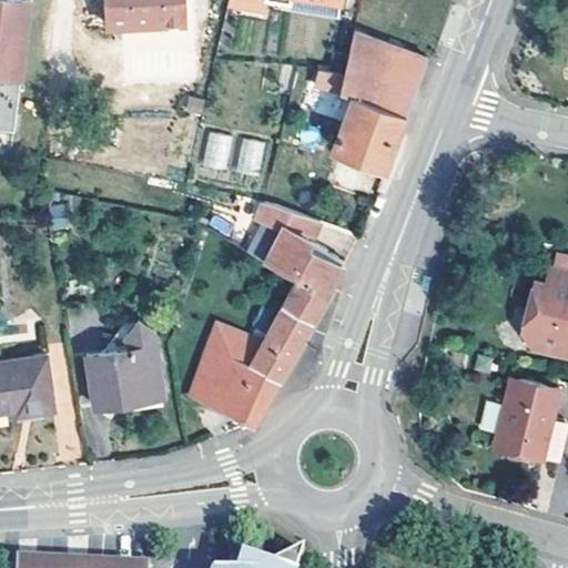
[(30,1),(21,0),(0,0),(0,128),(14,130),(30,1)]
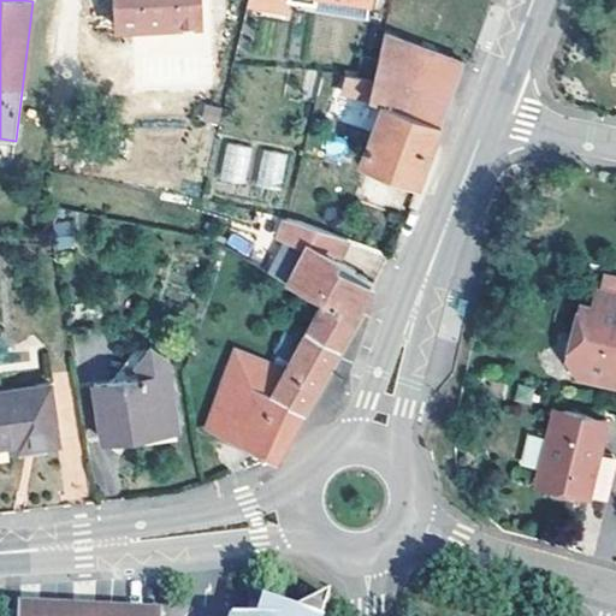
[(199,0),(118,0),(120,30),(201,27),(199,0)]
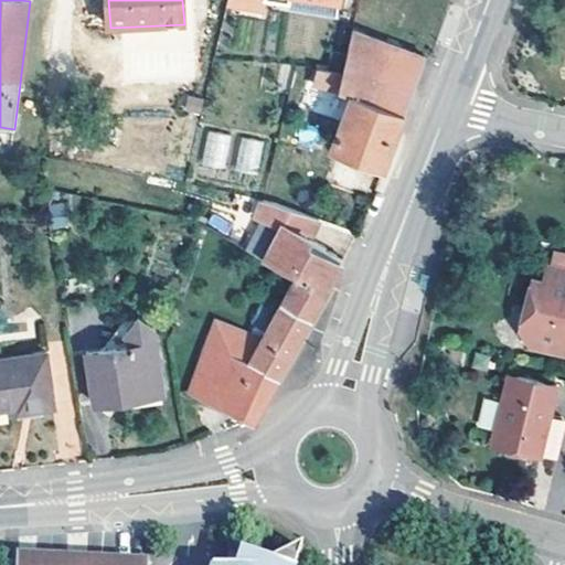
[(230,0),(230,6),(264,11),(265,0),(269,0),(289,3),(289,0),(324,0),(340,2),(340,0),(230,0)]
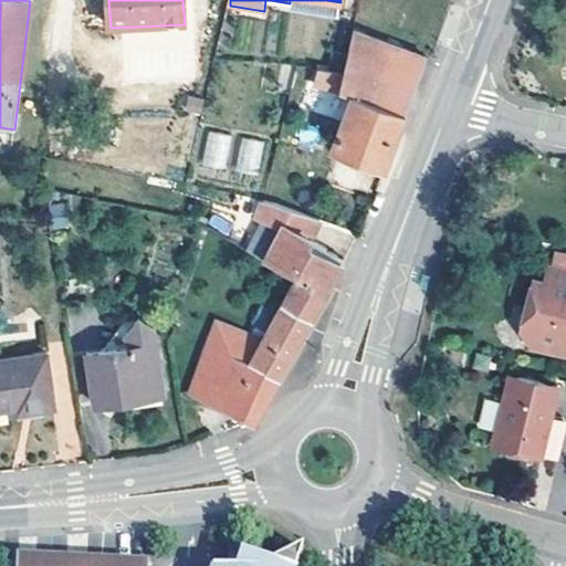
[(325,0),(290,0),(290,3),(289,8),(338,17),(341,2),(325,0)]
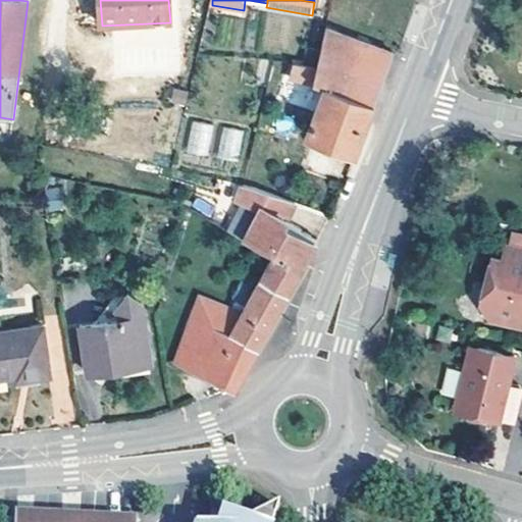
[(324,86),(307,135),(354,153),(366,119),(392,52),(326,28),(316,66),(293,64),(290,80),(313,82),(324,86)]
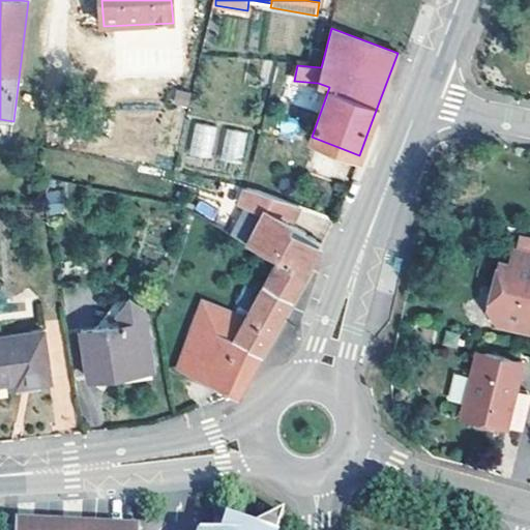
[(194,122),(188,154),(211,157),(215,125),(194,122)]
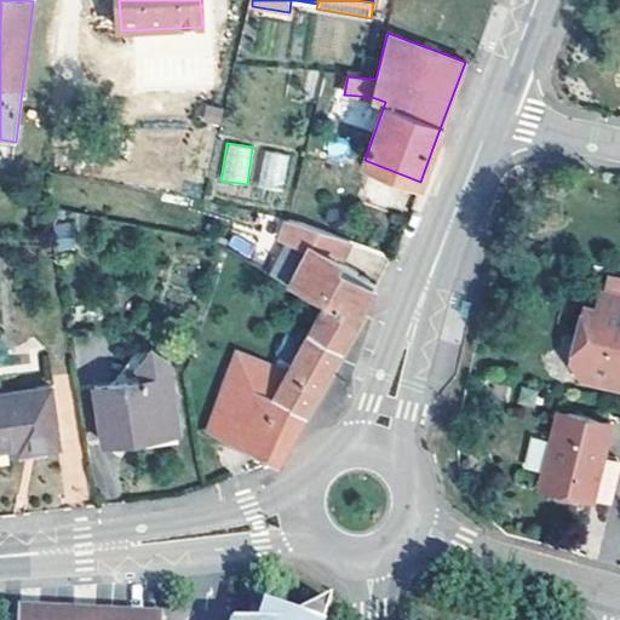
[(285,190),(288,153),(262,150),(257,188),(285,190)]
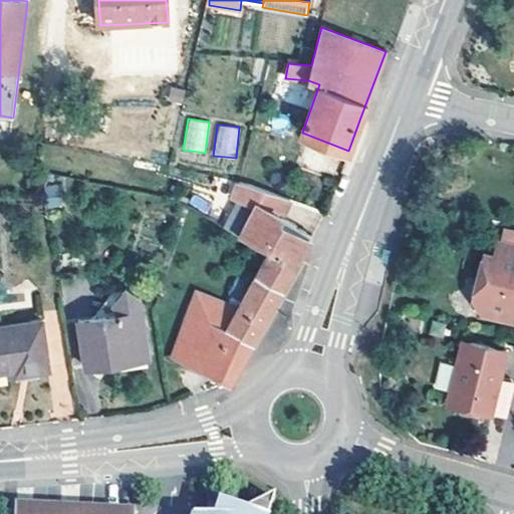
[(310,234),(293,225),(290,229),(276,223),(279,217),(288,199),(248,184),(240,198),(263,209),(248,238),(269,250),(295,265),(302,252),(309,240),(307,239),(310,234)]
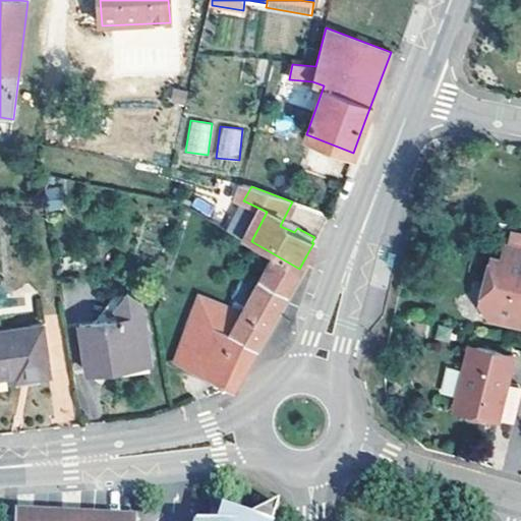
[(46,188),(47,210),(63,209),(62,187),(46,188)]
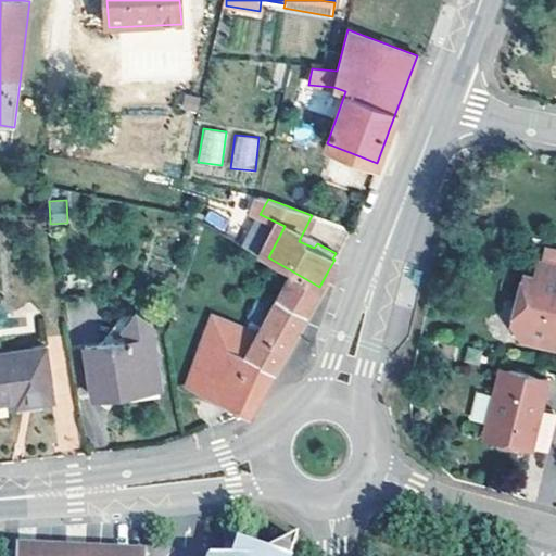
[(243,247),(267,260),(268,257),(285,226),(260,214),(243,247)]
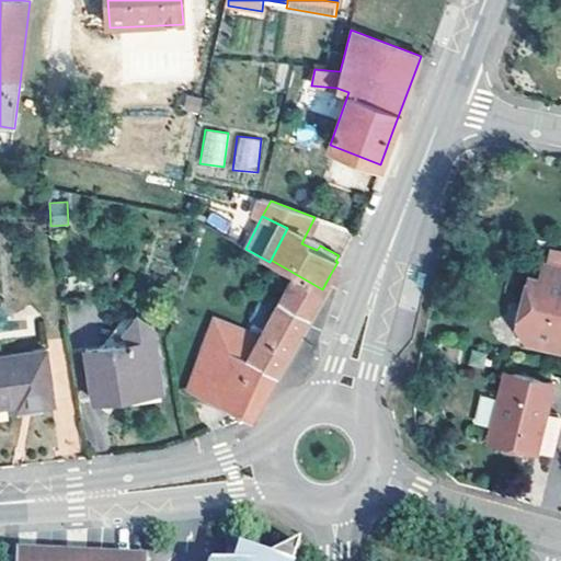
[(317,250),(320,245),(305,237),(301,243),(317,250)]
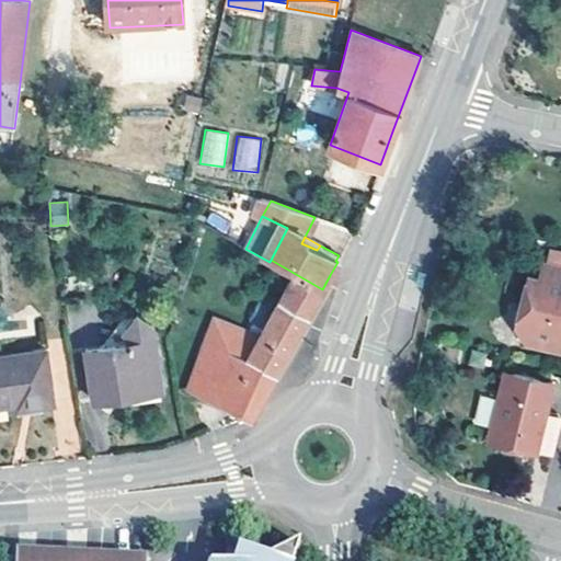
[(560,265),(542,262),(539,277),(528,275),(515,325),(526,342),(539,346),(536,362),(560,367),(560,265)]
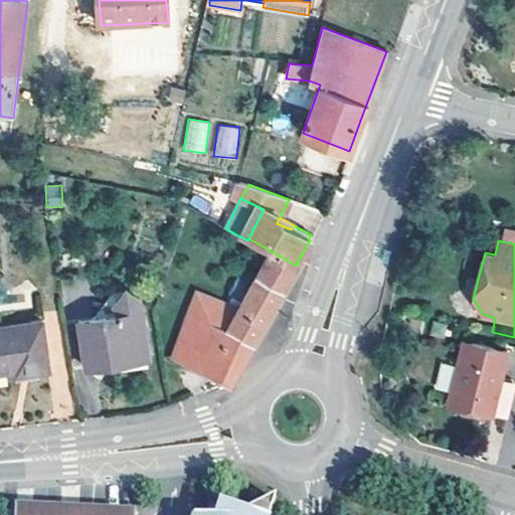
[(284,288),(296,266),(270,250),(256,276),(284,288)]
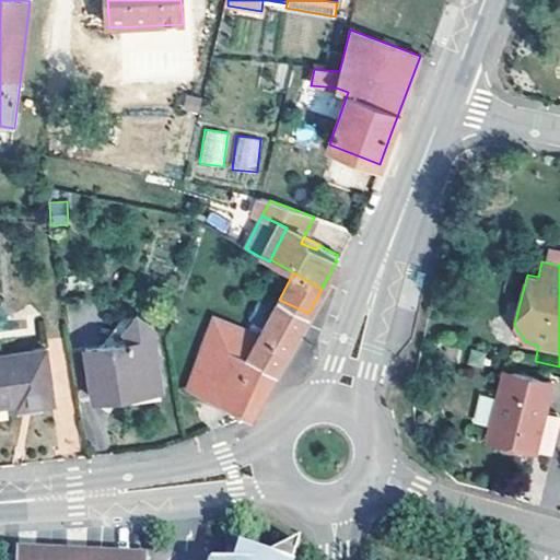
[(291,346),(308,313),(279,300),(258,338),(247,360),(276,372),(291,346)]
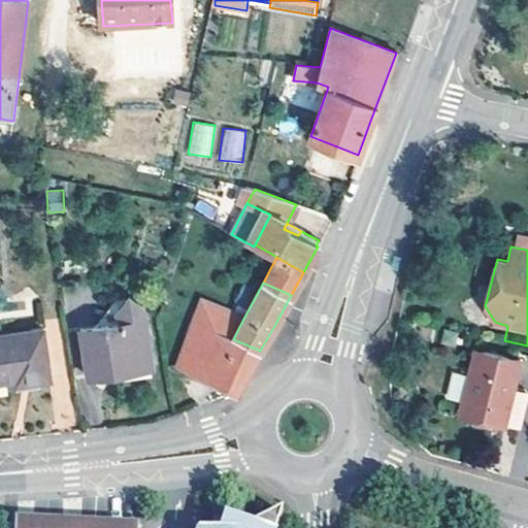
[(202,298),(194,322),(233,339),(243,319),(202,298)]
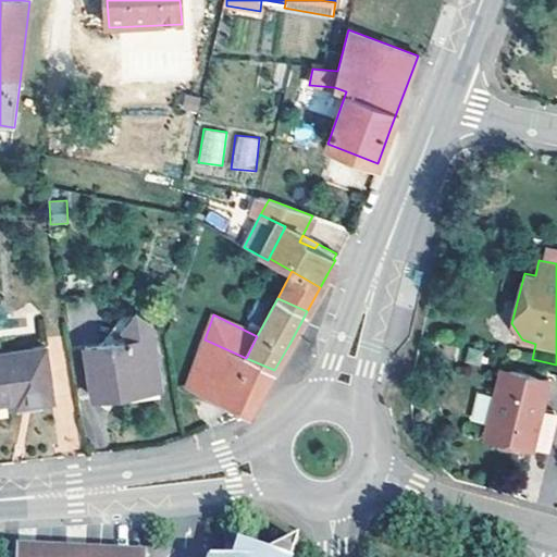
[(160,387),(151,336),(85,348),(94,399),(112,396),(160,387)]
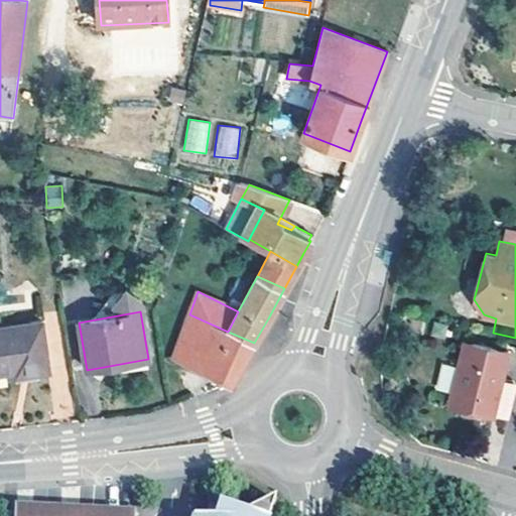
[(212,370),(231,384),(240,368),(254,343),(228,332),(189,314),(174,356),(194,363),(212,370)]
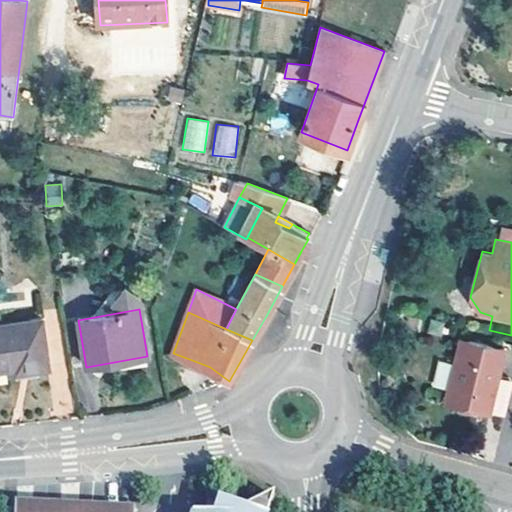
[(42,322),(0,329),(0,374),(18,371),(18,376),(51,370),(42,322)]
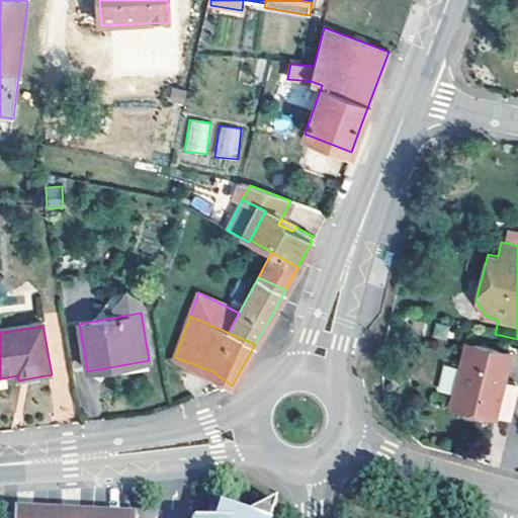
[(504,381),(508,364),(500,351),(466,343),(453,396),(461,410),(495,417),(504,381)]
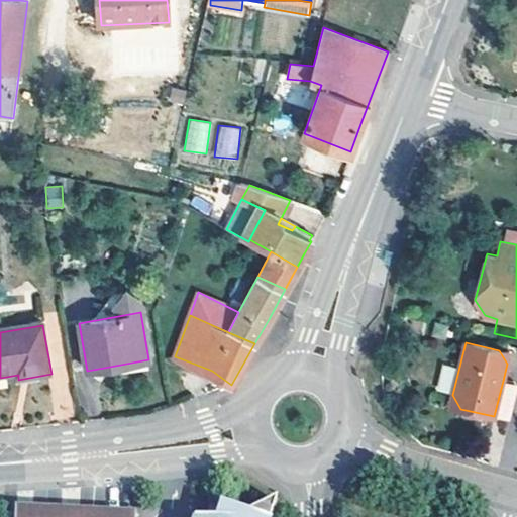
[(507,364),(509,352),(499,350),(507,364)]
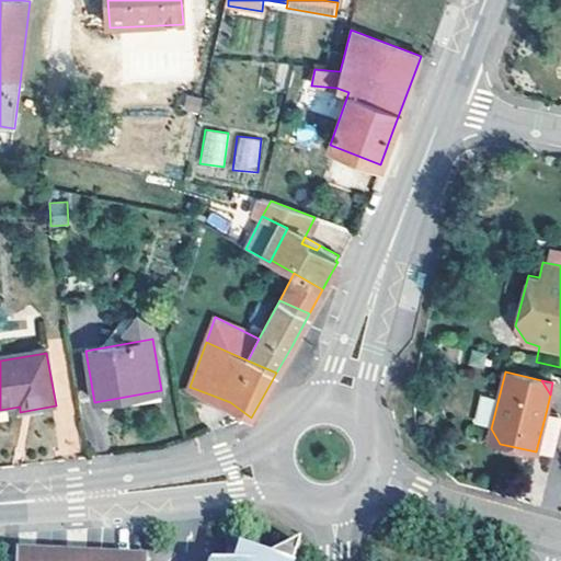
[(161,390),(113,399),(114,404),(162,396),(161,390)]
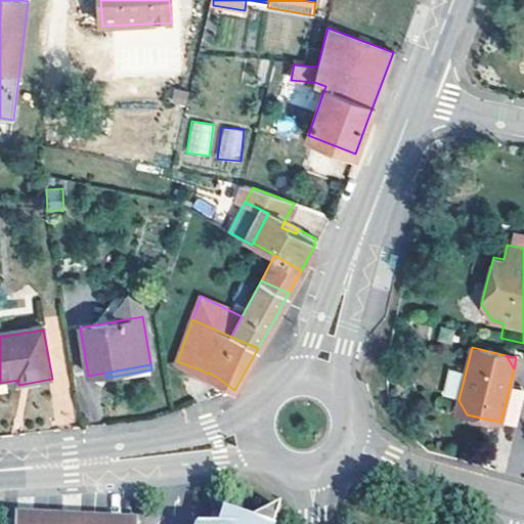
[(213,381),(215,376),(197,368),(193,375),(213,381)]
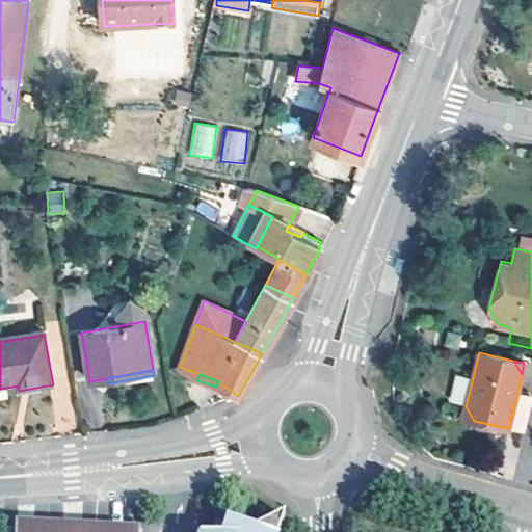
[(531,399),(531,395),(517,392),(508,428),(524,432),(531,399)]
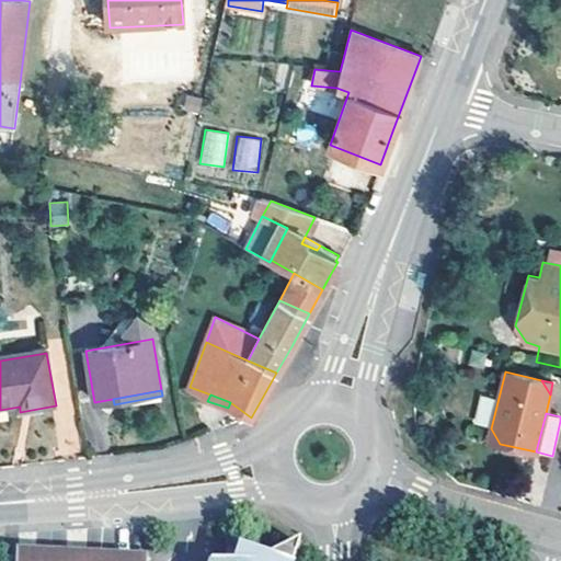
[(500,444),(491,428),(488,441),(500,444)]
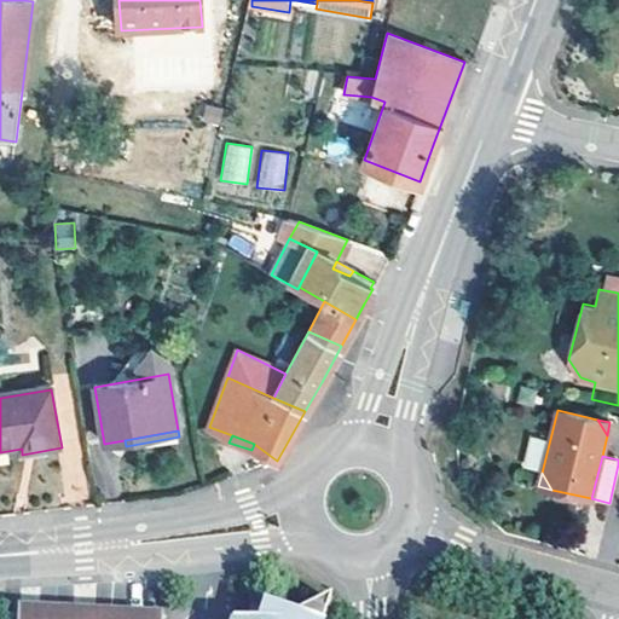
[(331,599),(312,607),(327,613),(331,599)]
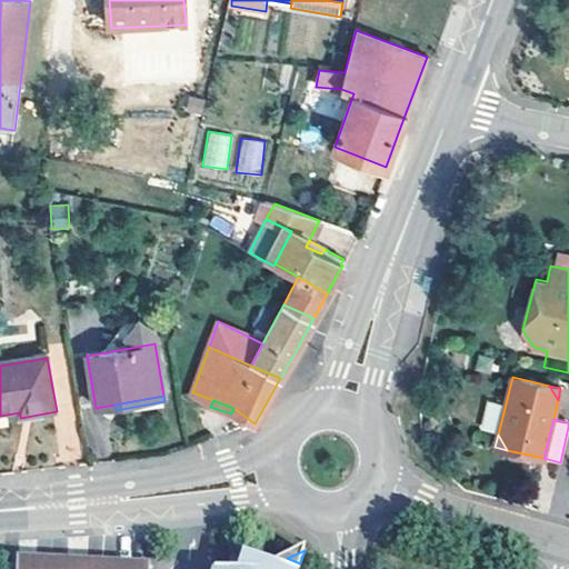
[(269,567),(268,568),(298,568),(300,563),(287,558),(278,562),(269,567)]
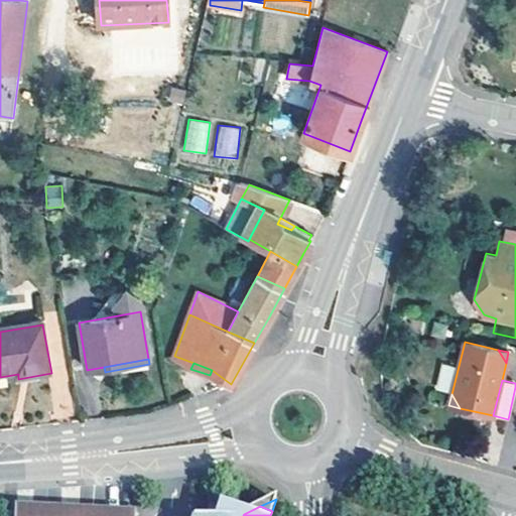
[(224,507),(220,515),(239,515),(244,514),(235,509),(224,507)]
